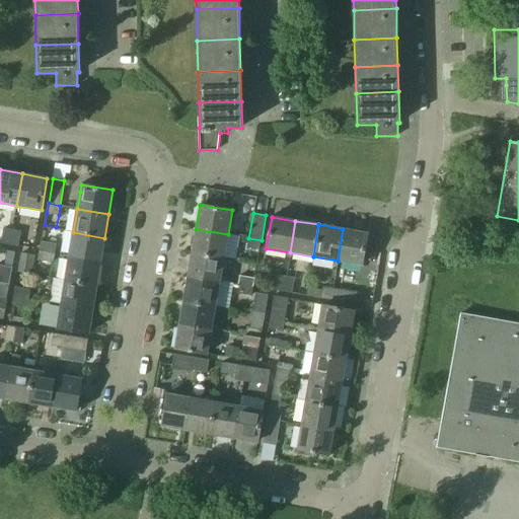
[(224,260),(228,234),(196,229),(192,253),(224,260)]
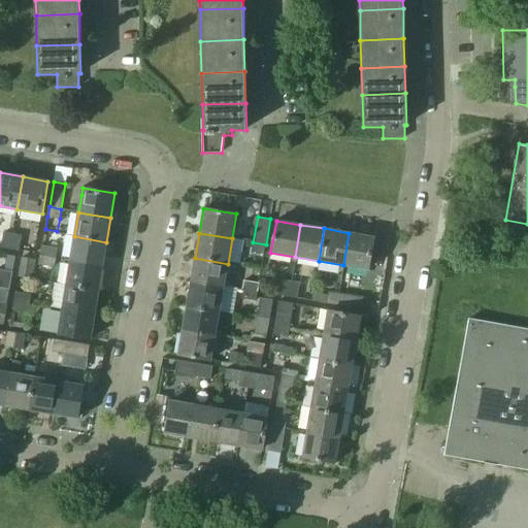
[(374,237),(349,233),(343,265),(368,269),(374,237)]
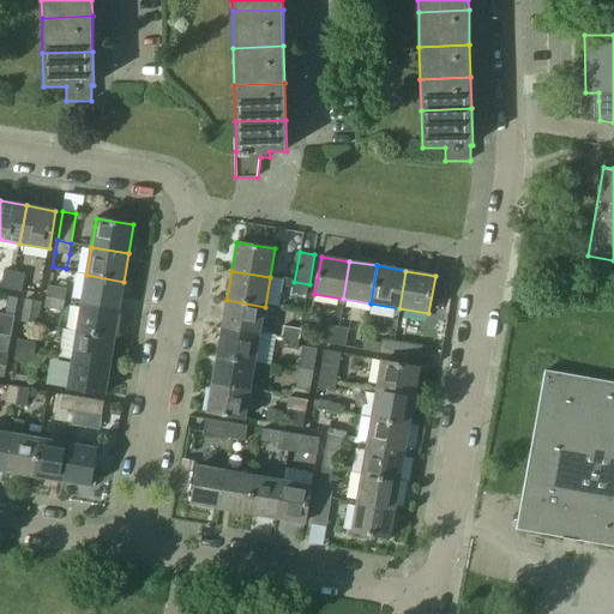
[(11,289),(14,276),(4,274),(1,288),(11,289)]
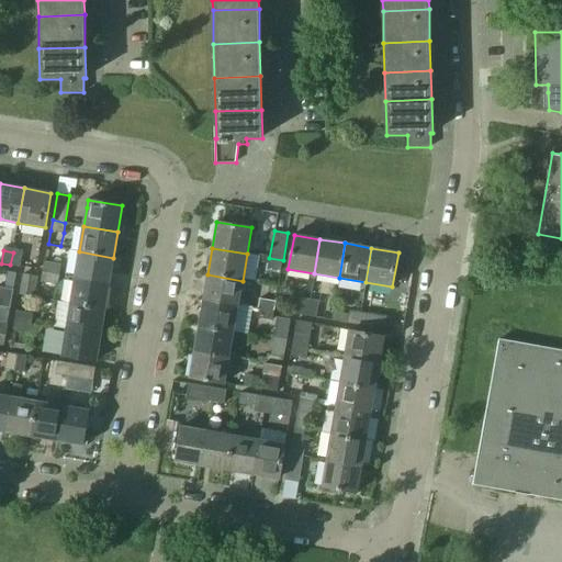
[(109,284),(113,258),(79,251),(74,278),(109,284)]
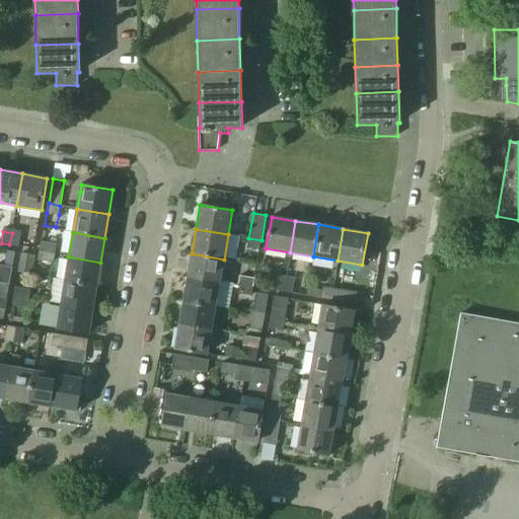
[(20,234),(12,233),(9,244),(18,246),(20,234)]
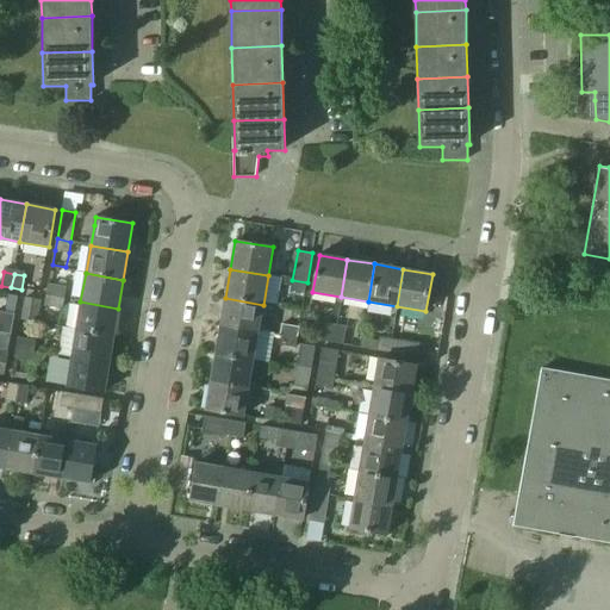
[(305,294),(307,282),(292,280),(291,291),(305,294)]
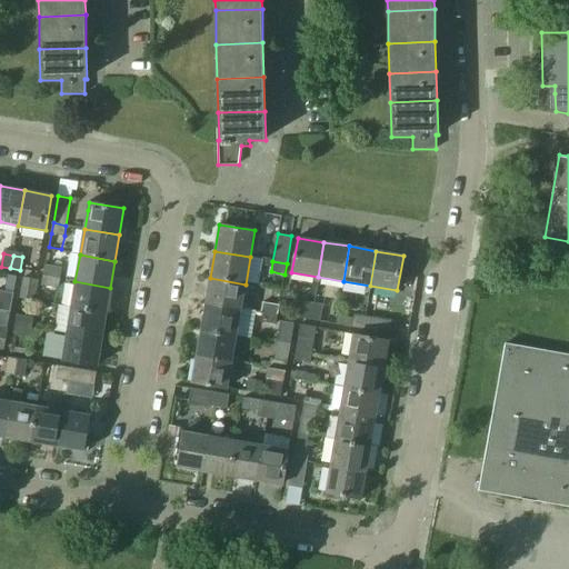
[(58,268),(46,266),(43,276),(57,278),(58,268)]
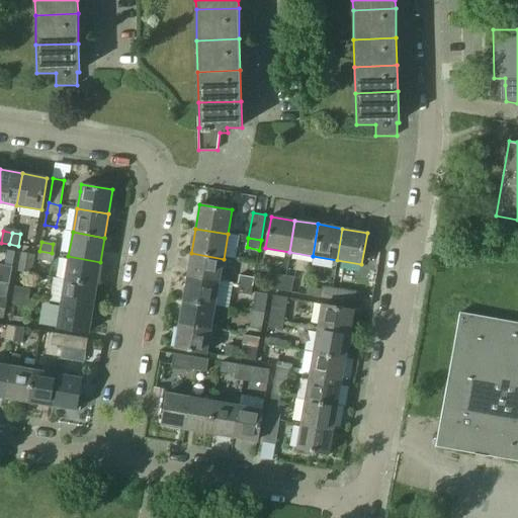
[(13,267),(15,252),(7,251),(4,266),(13,267)]
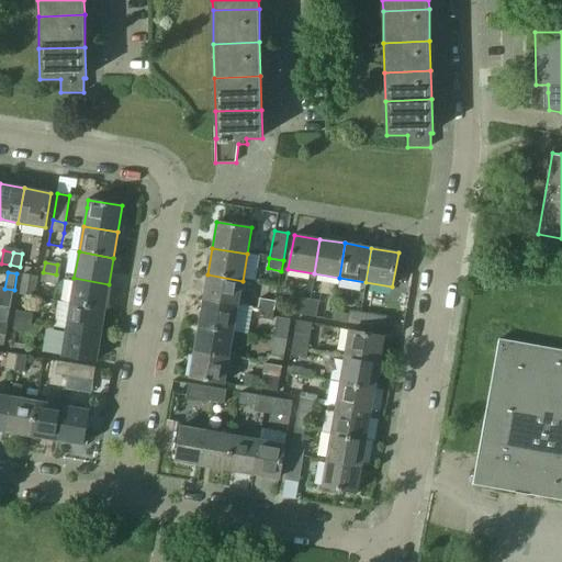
[(56,274),(43,272),(42,281),(54,283),(56,274)]
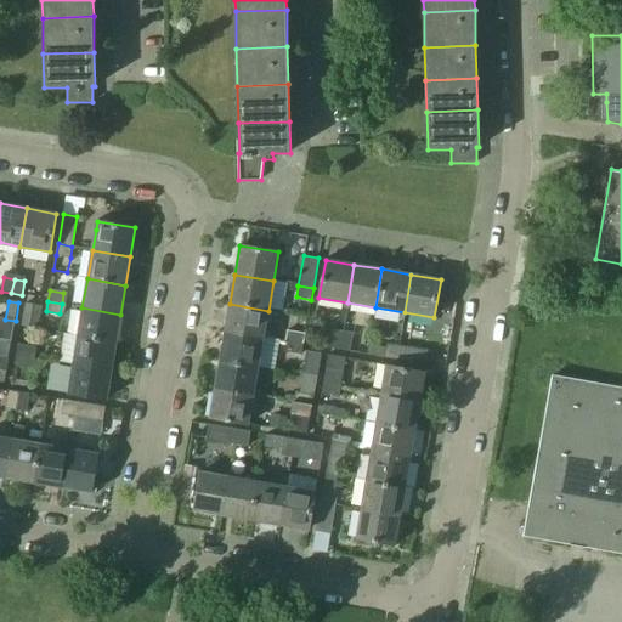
[(38,328),(41,306),(26,304),(22,326),(38,328)]
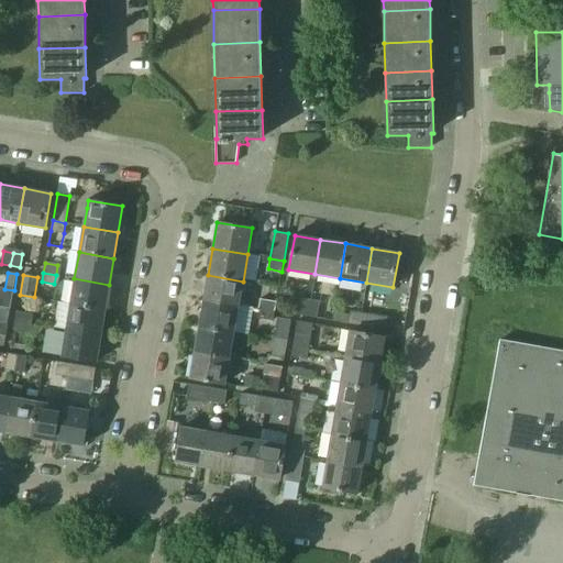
[(239,307),(243,282),(208,275),(203,300),(239,307)]
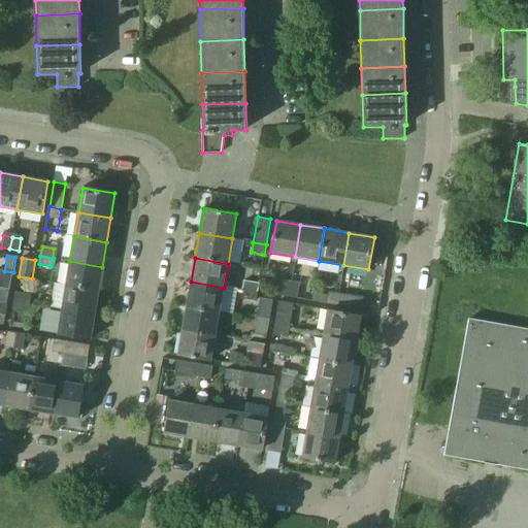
[(98,291),(102,267),(69,261),(65,286),(98,291)]
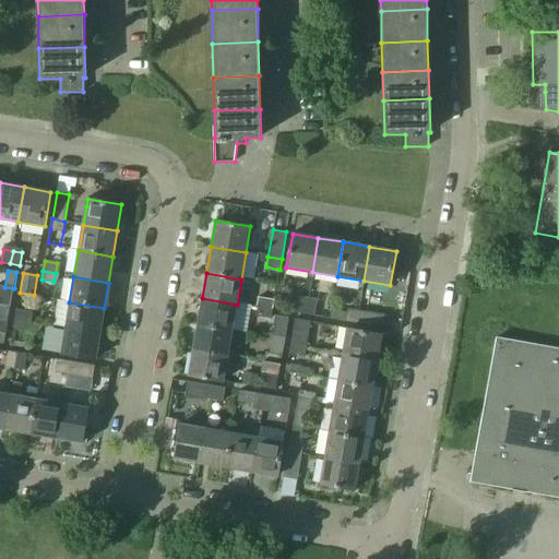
[(0,305),(11,307),(14,288),(4,287),(1,286),(0,289),(0,305)]
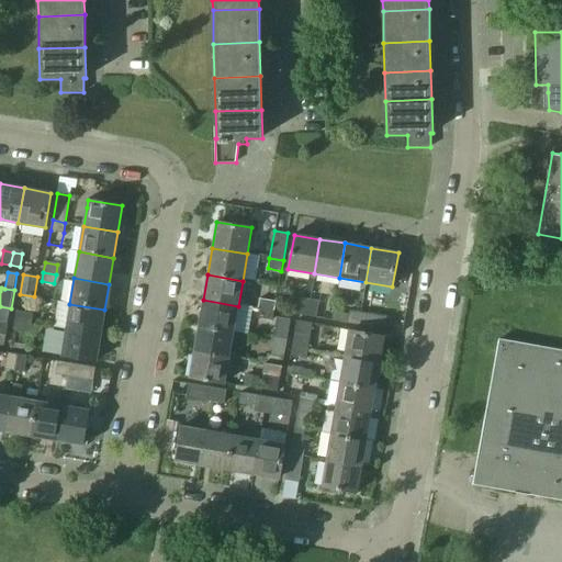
[(233,333),(238,306),(203,300),(199,327),(233,333)]
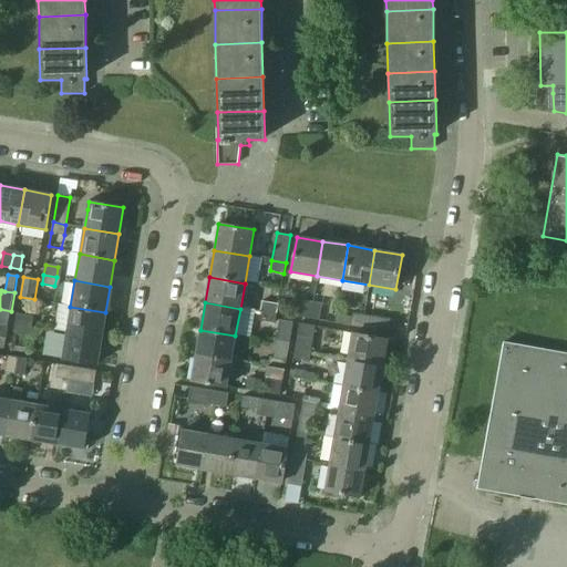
[(277,313),(278,305),(265,302),(263,311),(277,313)]
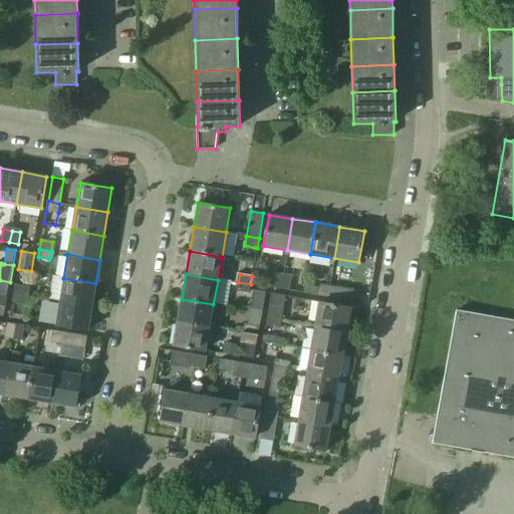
[(280,288),(282,276),(274,275),(272,286),(280,288)]
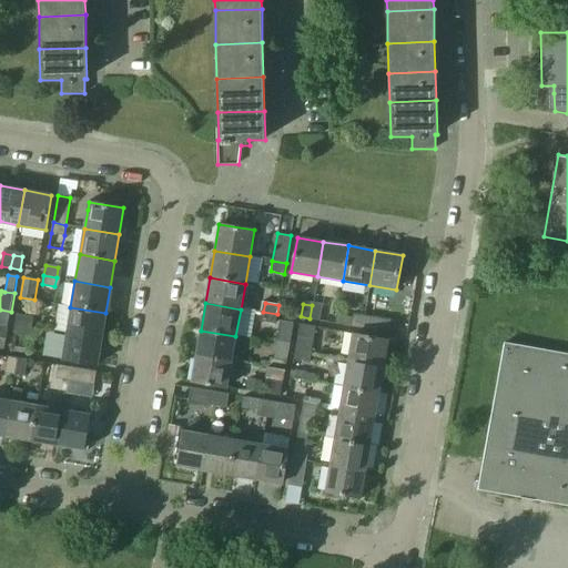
[(318,321),(322,307),(312,305),(310,318),(318,321)]
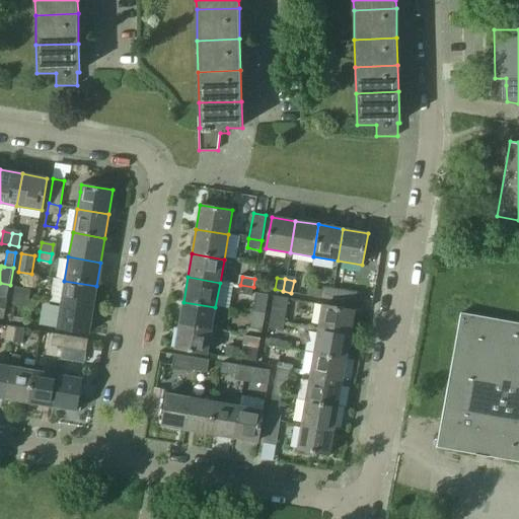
[(92,310),(96,286),(64,281),(60,305),(92,310)]
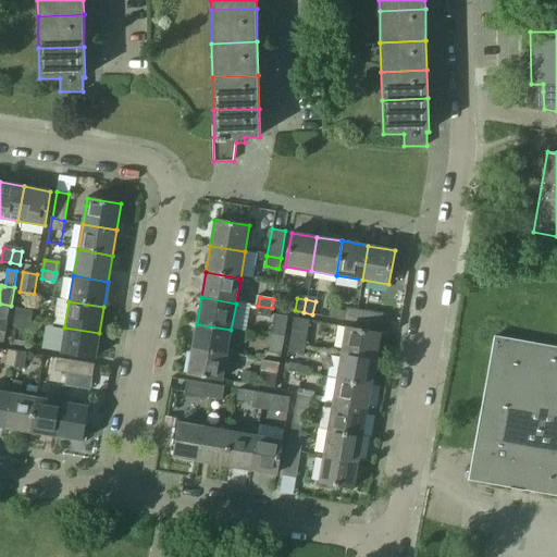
[(270,318),(272,308),(258,306),(257,316),(270,318)]
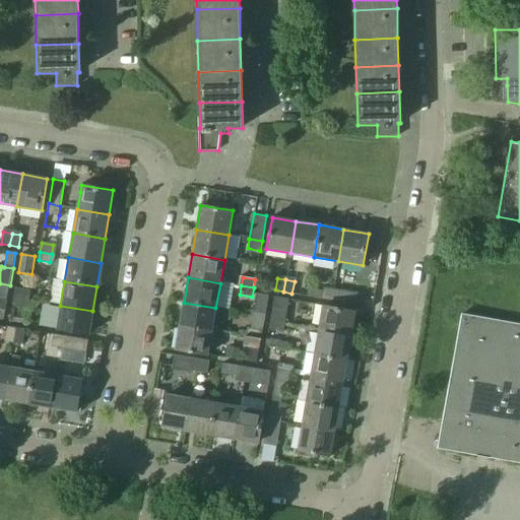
[(331,302),(333,288),(324,286),(321,300),(331,302)]
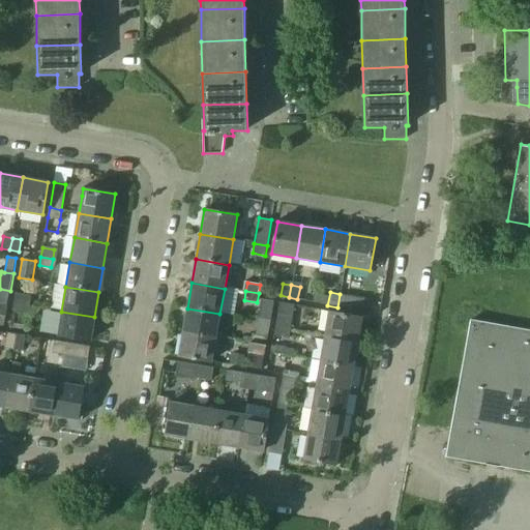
[(28,296),(16,294),(15,303),(26,305),(28,296)]
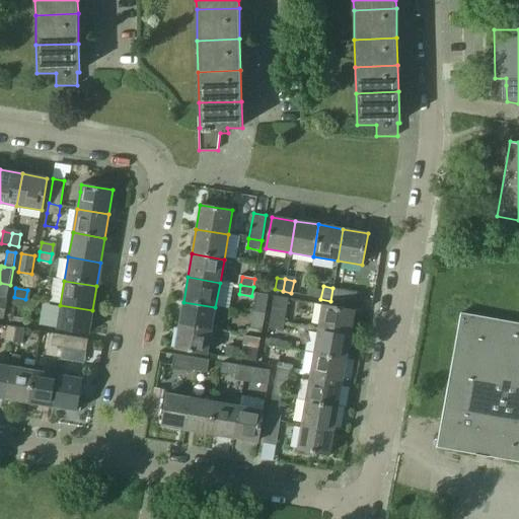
[(357,292),(332,288),(330,301),(355,305),(357,292)]
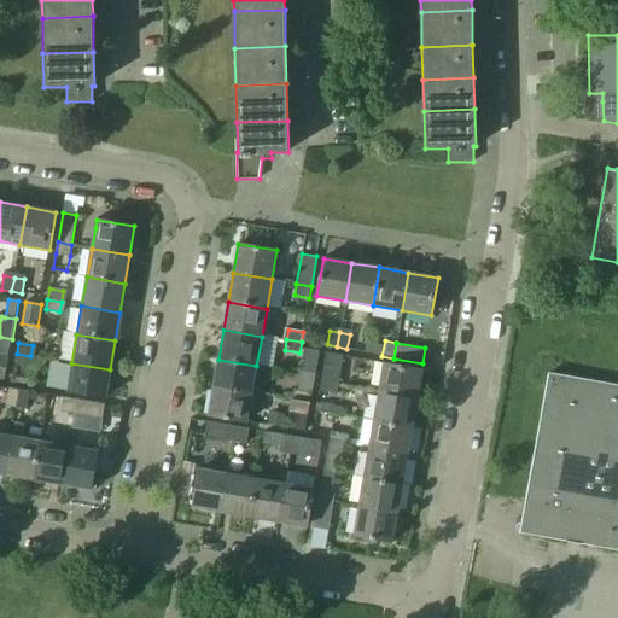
[(342,375),(345,356),(326,353),(322,372),(342,375)]
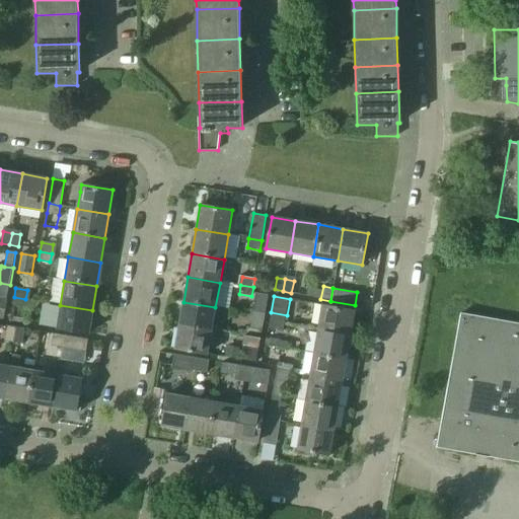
[(24,307),(25,299),(14,297),(12,305),(24,307)]
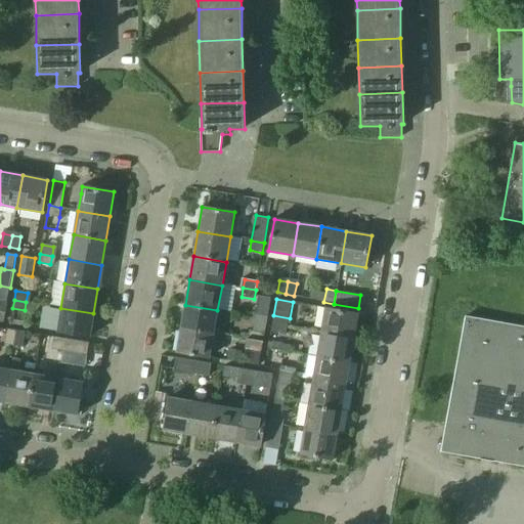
[(213,335),(217,310),(185,305),(181,329),(213,335)]
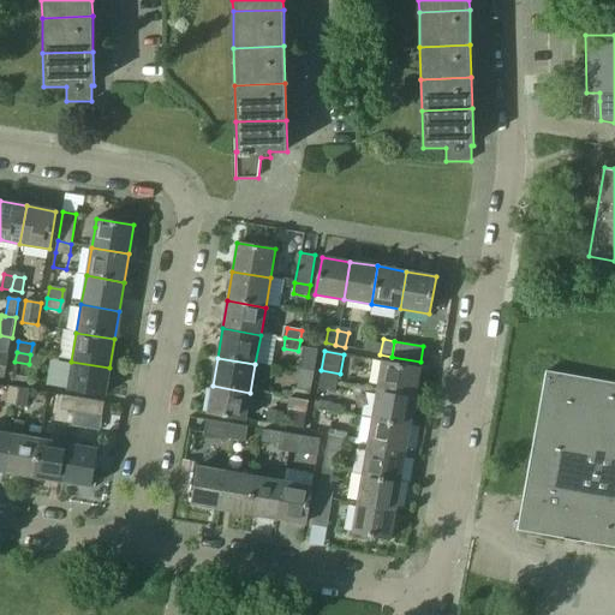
[(105,395),(109,368),(71,362),(66,388),(105,395)]
